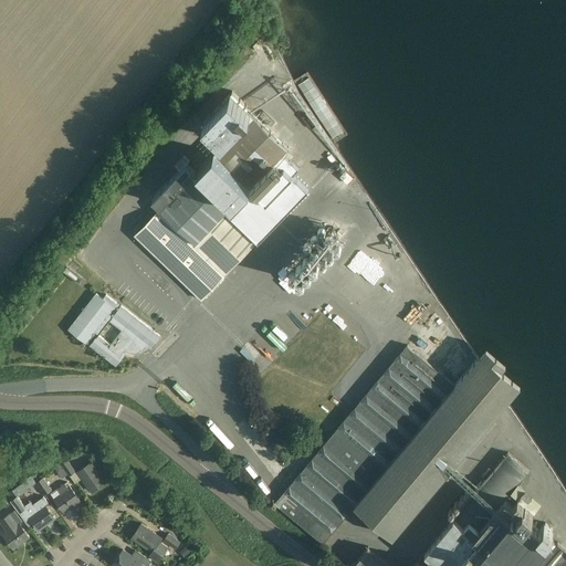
[(205,122),(226,142),(197,170),(187,161),(154,197),(163,206),(160,208),(160,209),(158,212),(135,236),(201,300),(224,275),(258,241),(305,192),(274,163),(289,148),(231,93),(205,122)]
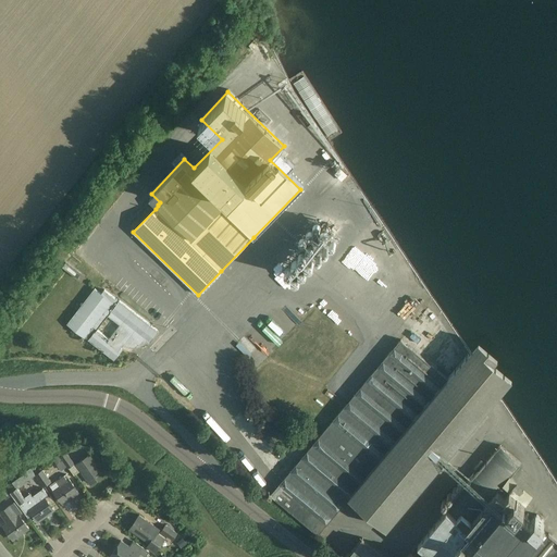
[(291,257),(293,255),(277,274),(282,277),(291,291),(300,283),(297,279),(304,273),(313,261),(323,255),(338,235),(338,236),(349,223),(339,209),(333,214),(332,213),(309,240),(295,250),(291,257)]
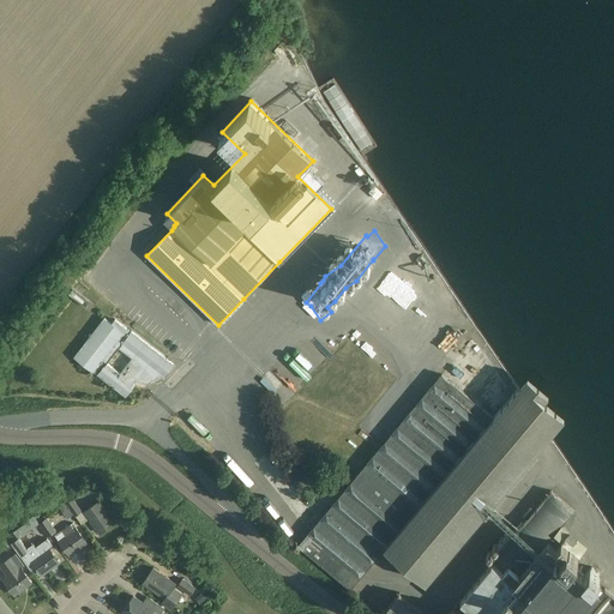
[(142,381),(146,383),(154,381),(156,380),(160,378),(162,375),(164,377),(174,365),(131,331),(131,332),(115,319),(112,324),(104,318),(74,356),(126,396),(134,385),(132,383),(137,378),(142,381)]
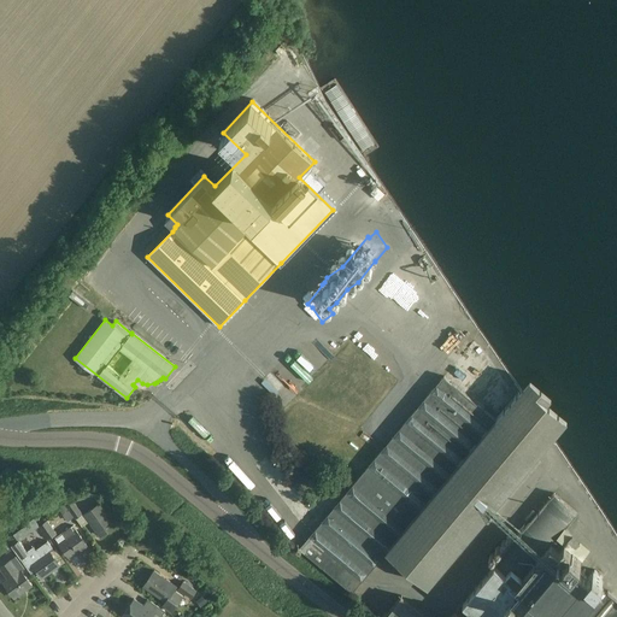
[(428,585),(436,575),(568,418),(547,400),(552,394),(533,378),(517,398),(485,350),(476,342),(303,548),(299,545),(297,548),(300,551),(301,548),(352,591),(387,550),(428,585)]
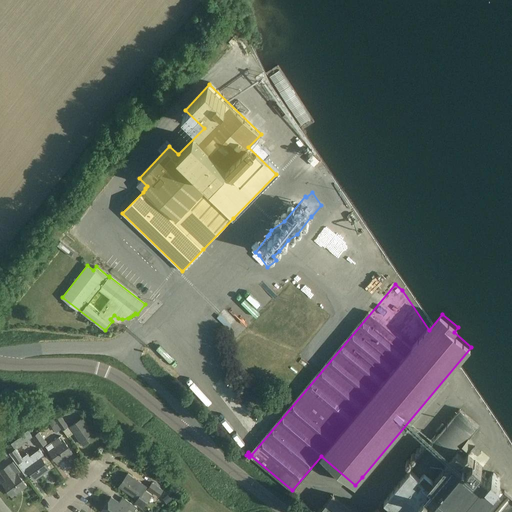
[(225,310),(216,318),(228,330),(236,321),(225,310)]
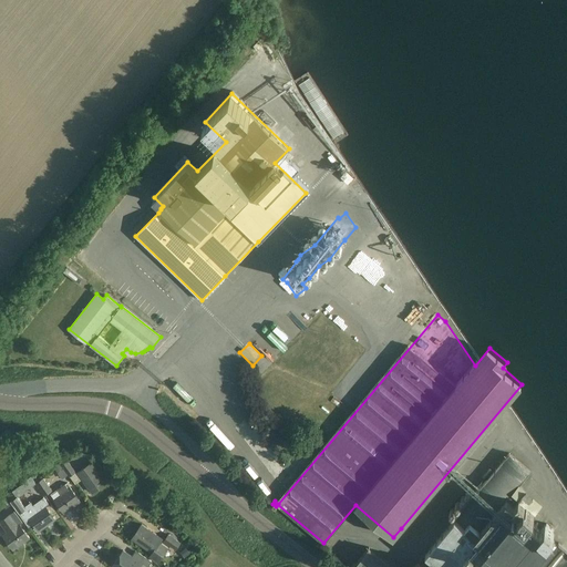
[(85,446),(80,451),(83,456),(90,452),(85,446)]
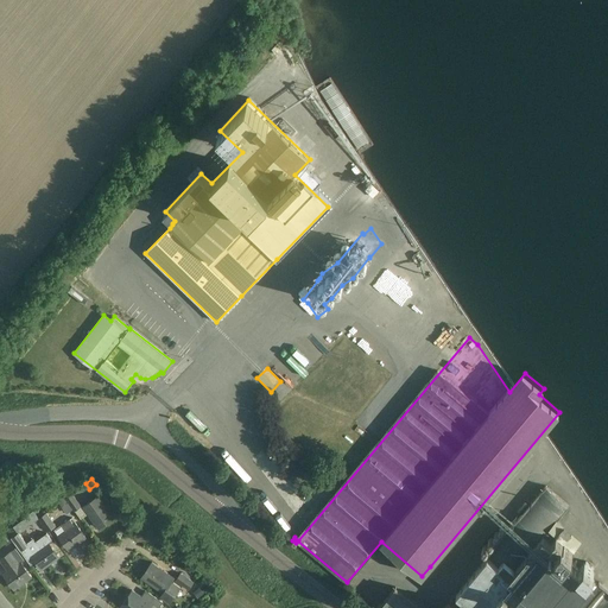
[(458,590),(450,600),(460,607),(607,607),(607,590),(589,575),(594,569),(587,562),(580,570),(575,567),(580,562),(570,555),(574,550),(549,529),(557,519),(569,505),(545,486),(458,590)]
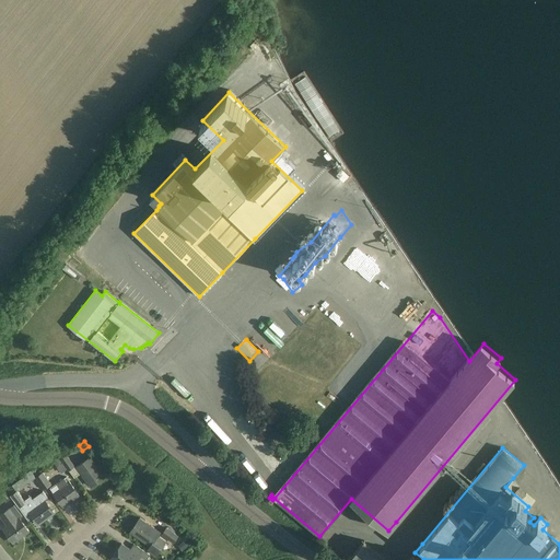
[(65,452),(59,456),(60,458),(69,470),(74,466),(67,454),(66,454),(65,452)]
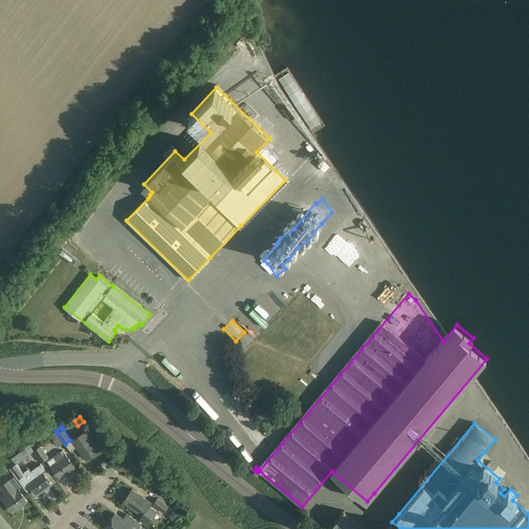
[(72,440),(86,459),(99,450),(86,431),(72,440)]
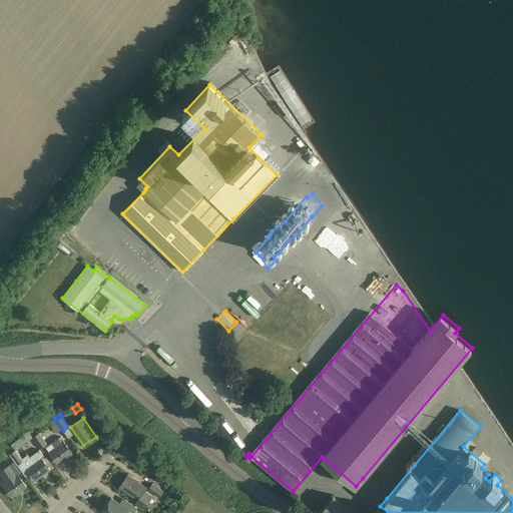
[(53,419),(48,423),(52,428),(57,424),(53,419)]
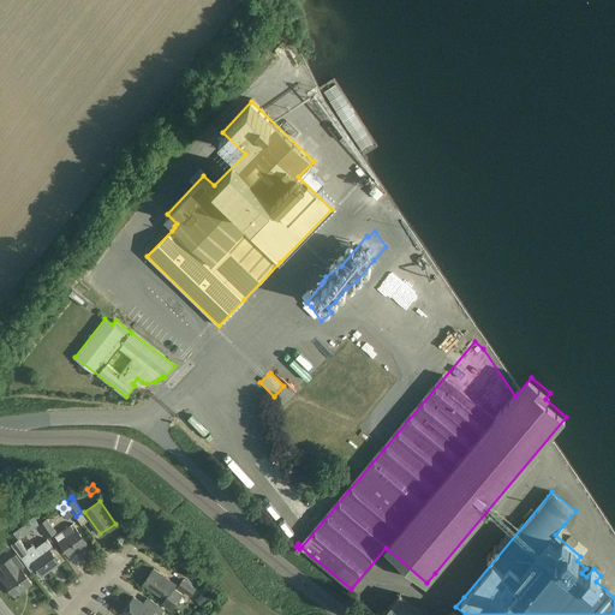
[(37,521),(43,529),(48,537),(57,531),(45,515),(37,521)]
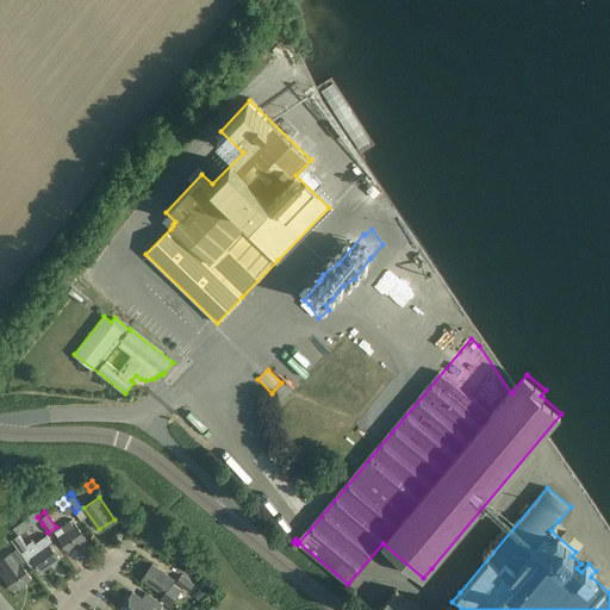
[(31,522),(31,523),(36,529),(43,524),(37,517),(31,522)]
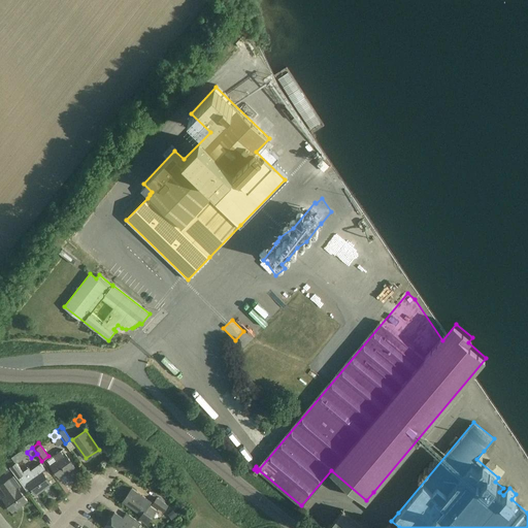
[(74,466),(69,458),(62,450),(47,460),(60,477),(74,466)]
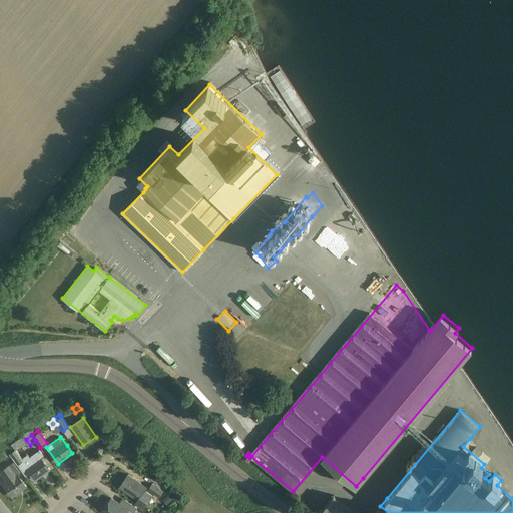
[(15,449),(9,454),(26,477),(26,476),(25,475),(29,472),(35,480),(50,470),(41,458),(44,456),(39,450),(30,456),(28,454),(22,458),(15,449)]
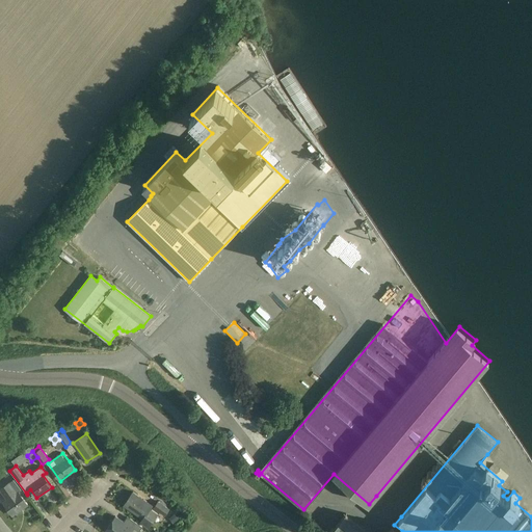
[(7,499),(3,502),(12,515),(28,504),(19,491),(21,489),(14,479),(0,488),(7,499)]
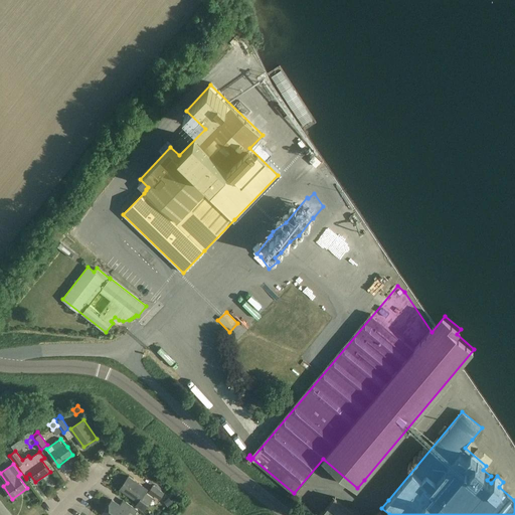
[(152,498),(145,493),(148,489),(129,477),(120,489),(138,502),(136,505),(144,510),(152,498)]
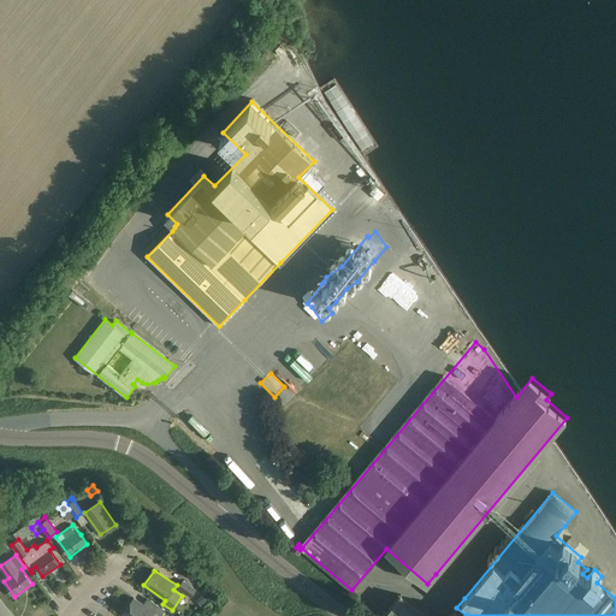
[(183,581),(178,588),(191,597),(196,590),(183,581)]
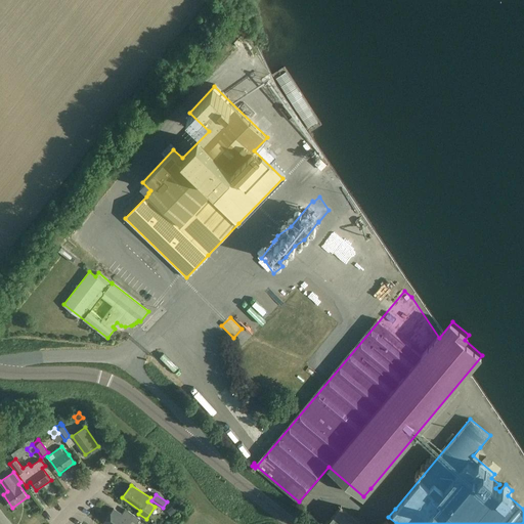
[(393,523),(386,518),(381,523),(363,523),(341,506),(326,523),(393,523)]
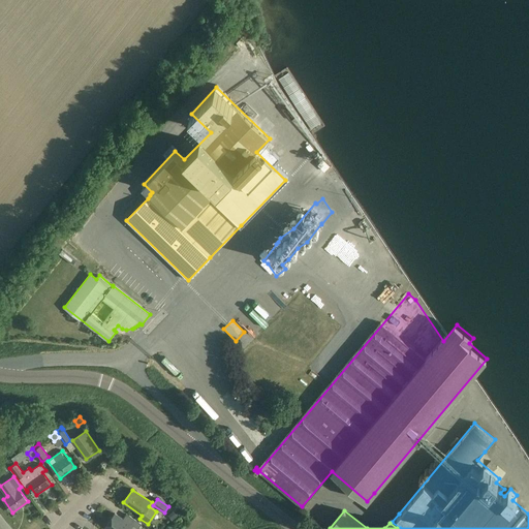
[(174,511),(168,516),(173,521),(178,517),(174,511)]
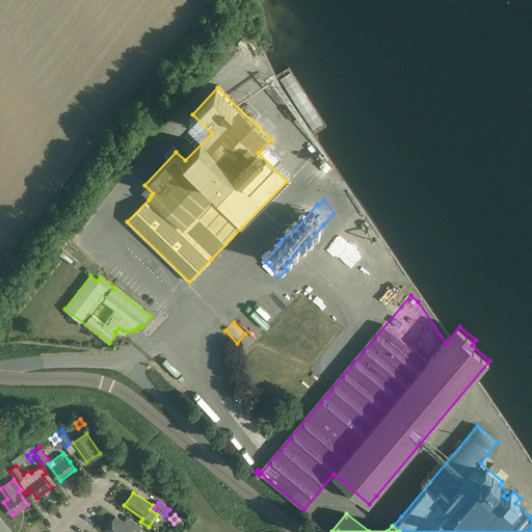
[(139,531),(142,526),(130,517),(126,524),(115,516),(106,530),(109,531),(131,531),(134,528),(139,531)]
